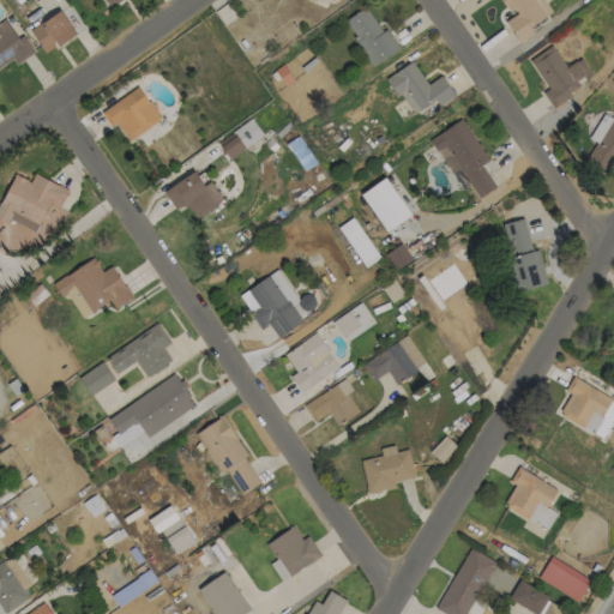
[(518,43),(533,34),(529,28),(546,17),(536,0),(503,0),(512,16),(505,20),(518,43)]
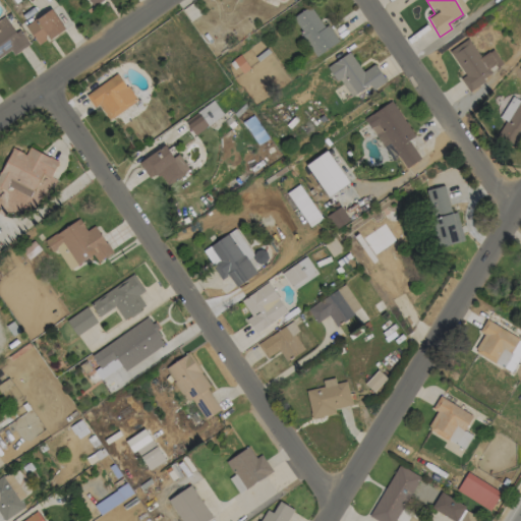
[(291,18),(316,56),(339,41),(328,24),(324,26),(309,5),(291,18)]
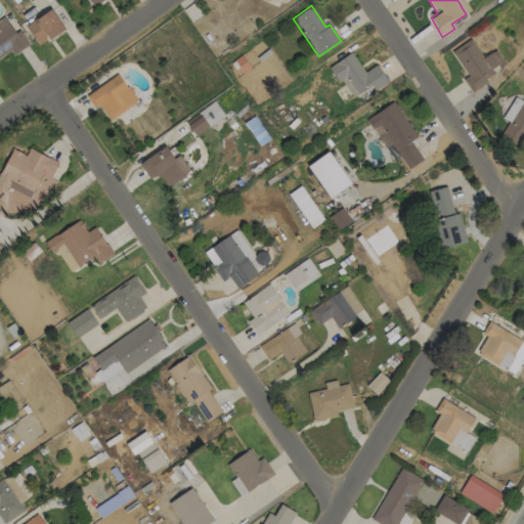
[(38,44),(49,37),(50,39),(66,29),(51,8),(25,26),(38,44)]
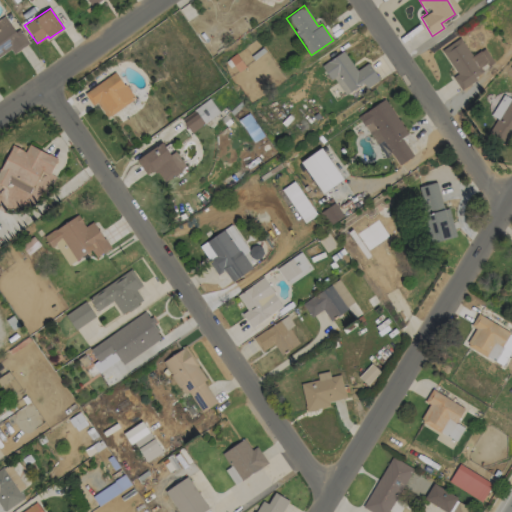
[(456,75),(452,77),(458,87),(494,65),(484,48),(471,56),(460,38),(441,49),(456,75)]
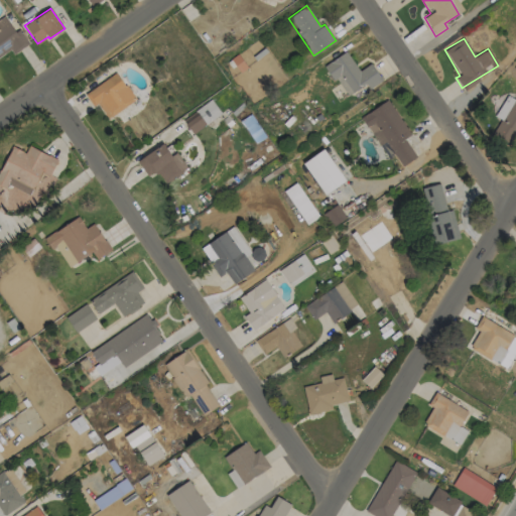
[(366,84),(369,89),(382,80),(371,63),(359,71),(346,51),(326,65),(346,97),(366,84)]
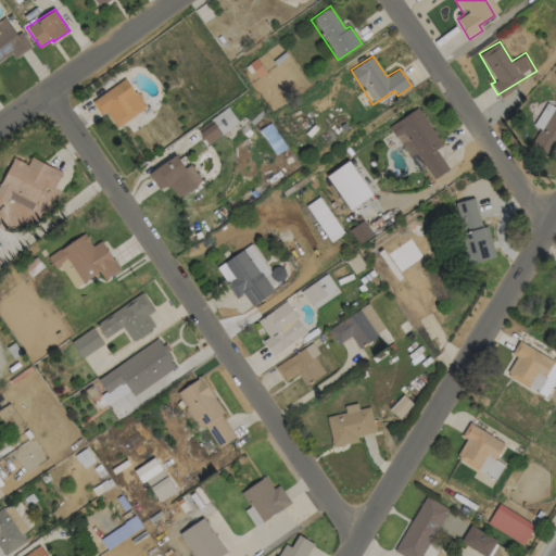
[(91,100),(100,115),(105,112),(114,127),(144,110),(127,78),(91,100)]
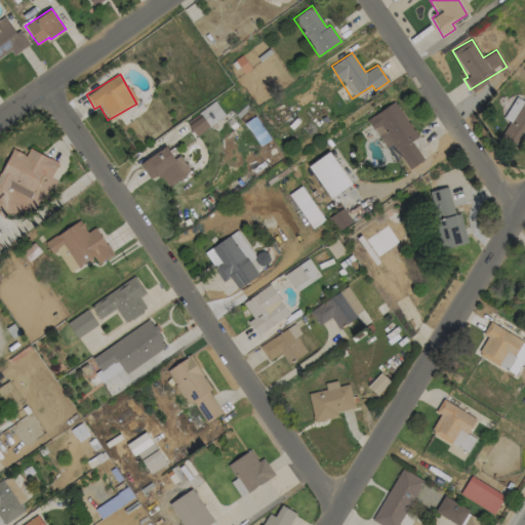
[(499,137),(521,149),(524,140),(524,102),(515,96),(502,119),(509,122),(499,137)]
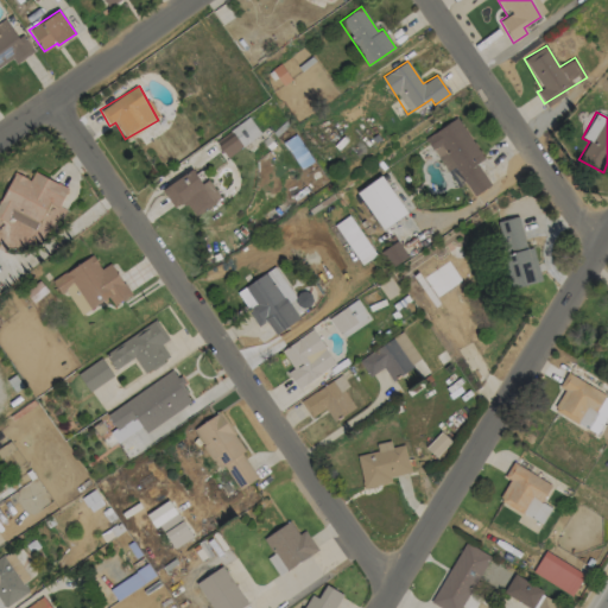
[(425,138),(447,172),(454,168),(473,196),(491,185),(476,164),(483,159),(457,118),(425,138)]
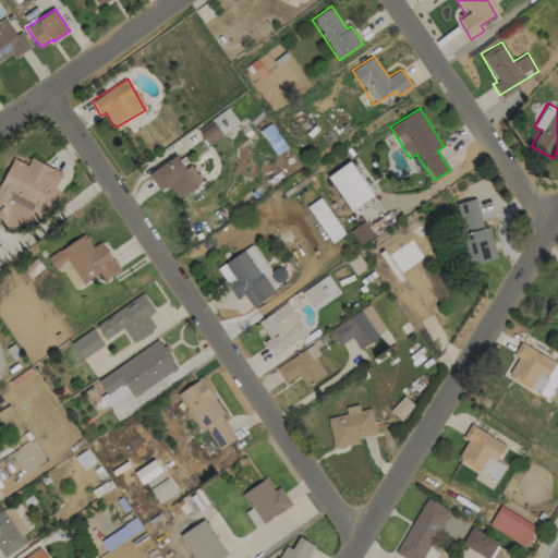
[(197,128),(206,143),(239,125),(230,109),(197,128)]
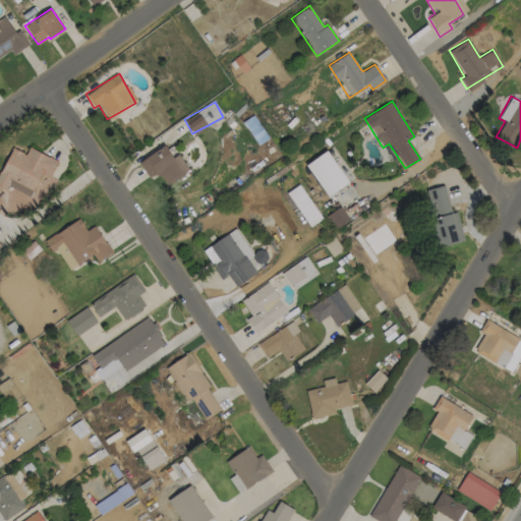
[(178,154),(172,157),(165,146),(138,162),(149,179),(159,172),(166,185),(189,171),(178,154)]
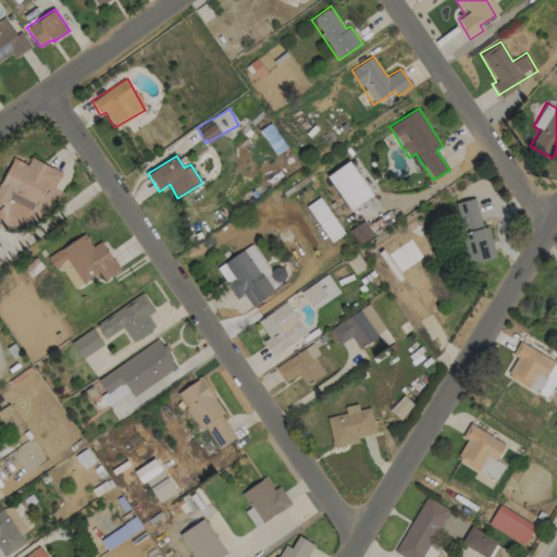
[(62,172),(31,158),(27,164),(13,158),(0,185),(0,186),(3,208),(8,199),(33,211),(35,207),(37,202),(44,188),(54,188),(62,172)]
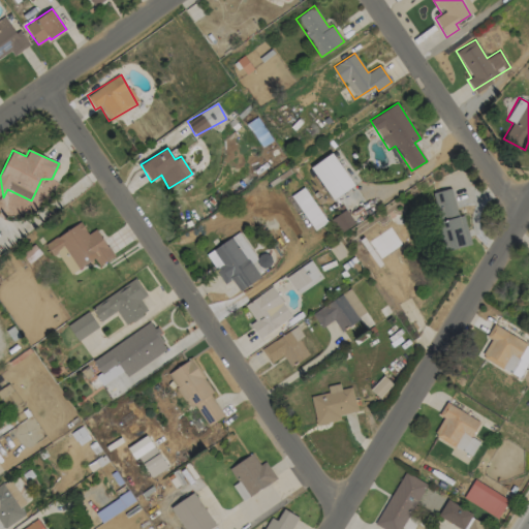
[(310,167),(333,200),(353,186),(332,153),(310,167)]
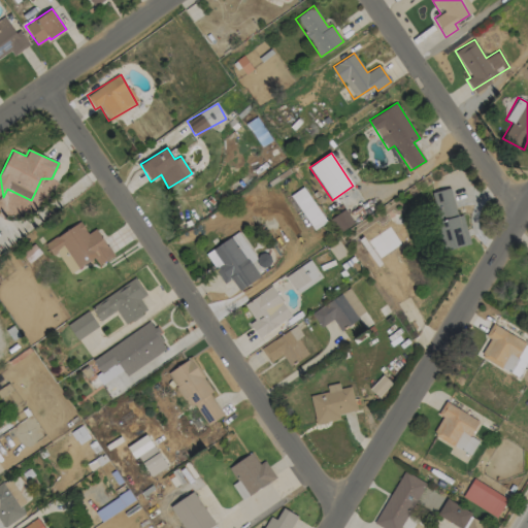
[(469,244),(463,215),(457,216),(451,188),(430,193),(443,251),(469,244)]
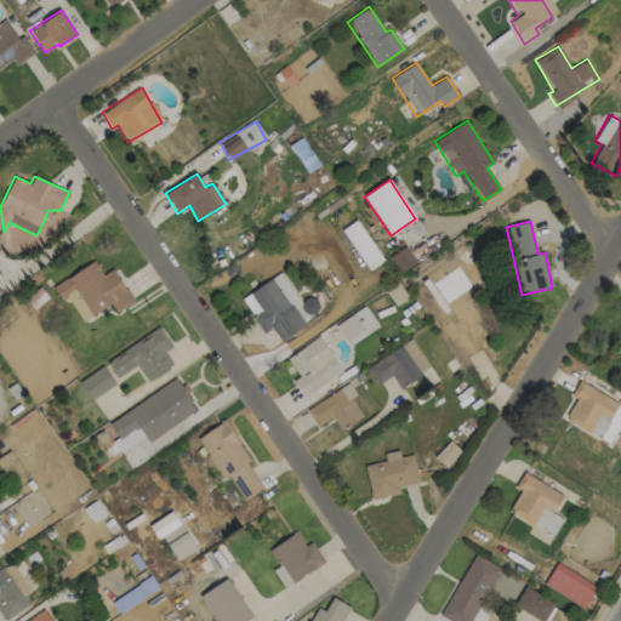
[(398,273),(416,265),(408,246),(389,256),(398,273)]
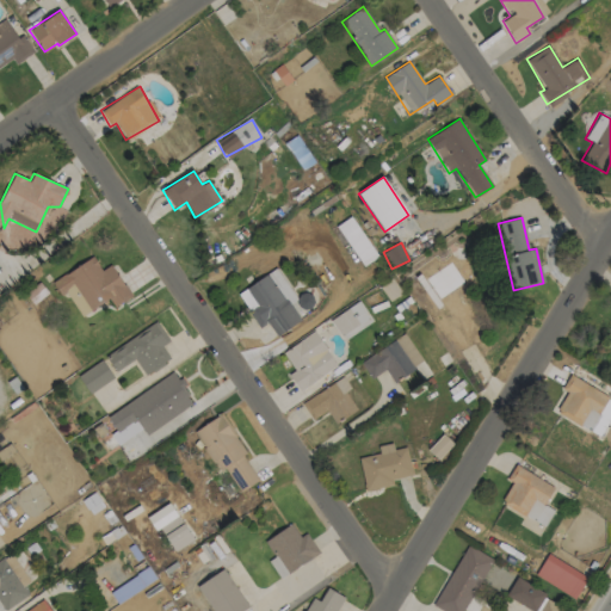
[(81,316),(109,300),(113,308),(131,297),(111,264),(102,270),(93,257),(51,282),(62,298),(67,295),(81,316)]
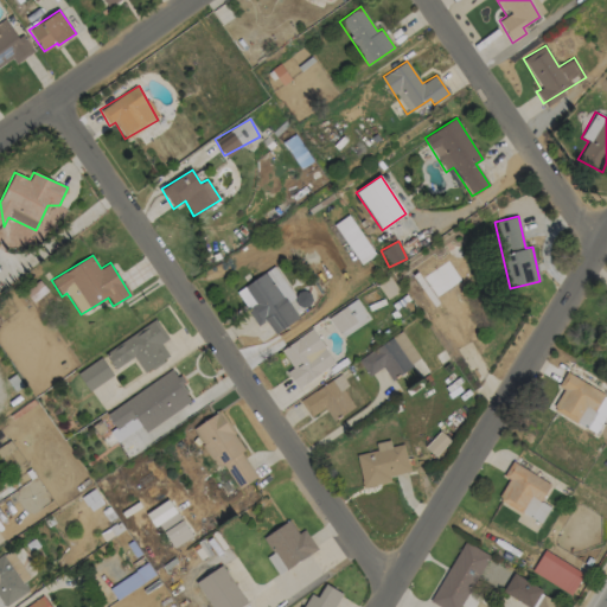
[(275,334),(299,318),(287,301),(294,296),(274,266),(235,292),(257,325),(266,320),(275,334)]
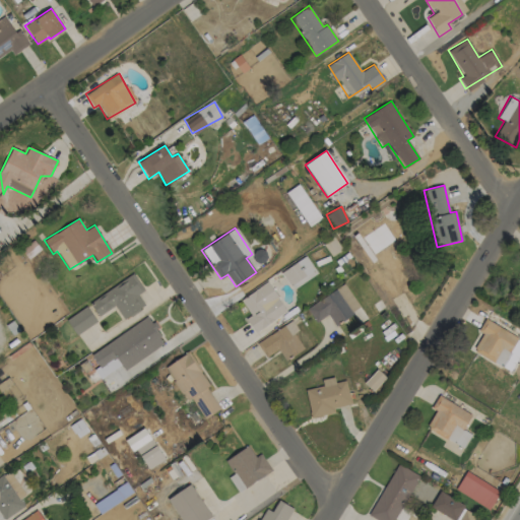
[(291,288),(317,274),(307,257),(281,270),(291,288)]
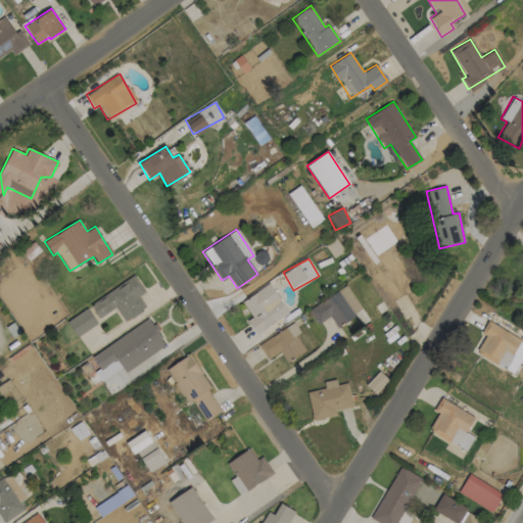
[(90,304),(99,319),(115,307),(125,322),(146,307),(138,296),(145,291),(134,275),(90,304)]
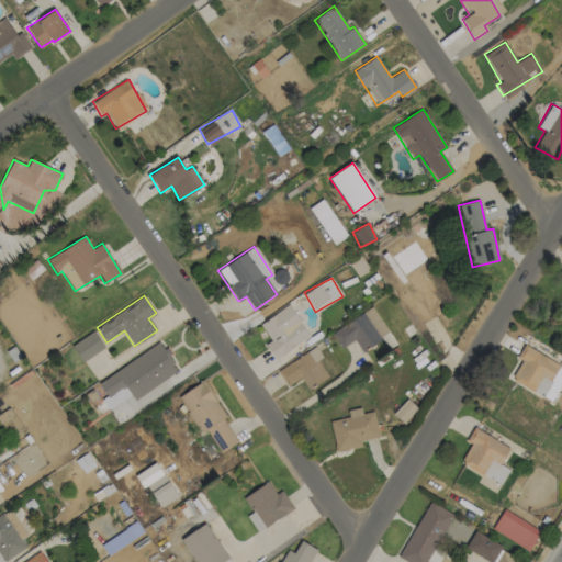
[(259,324),(270,340),(266,345),(276,359),(310,337),(289,304),(259,324)]
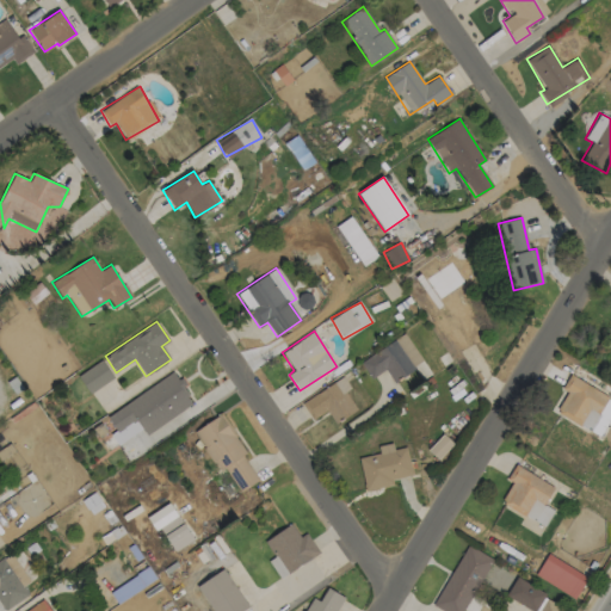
[(424,363),(405,333),(360,362),(371,378),(386,370),(393,382),(424,363)]
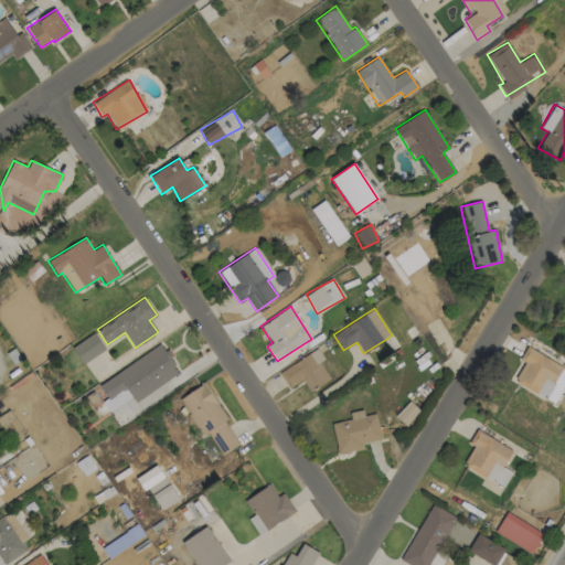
[(83,364),(105,350),(94,332),(72,348),(83,364)]
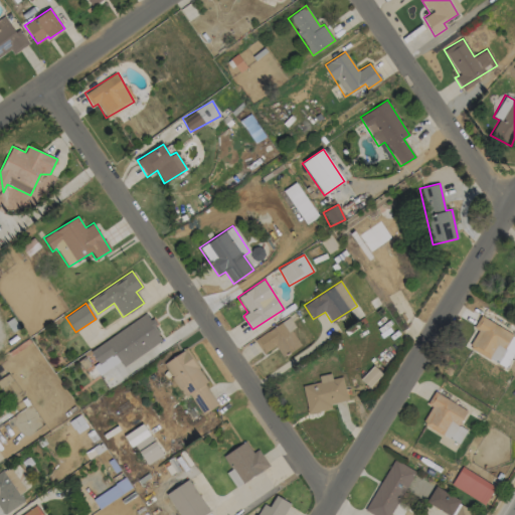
[(90,350),(98,363),(93,366),(99,374),(120,360),(123,366),(164,340),(147,314),(90,350)]
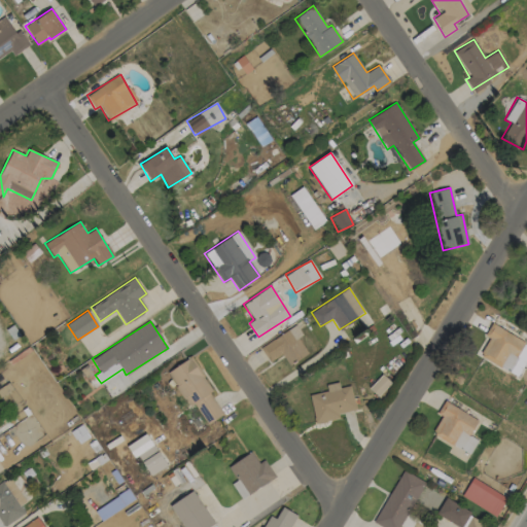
[(525,342),(492,322),(484,336),(489,339),(479,355),(500,367),(508,353),(516,357),(525,342)]
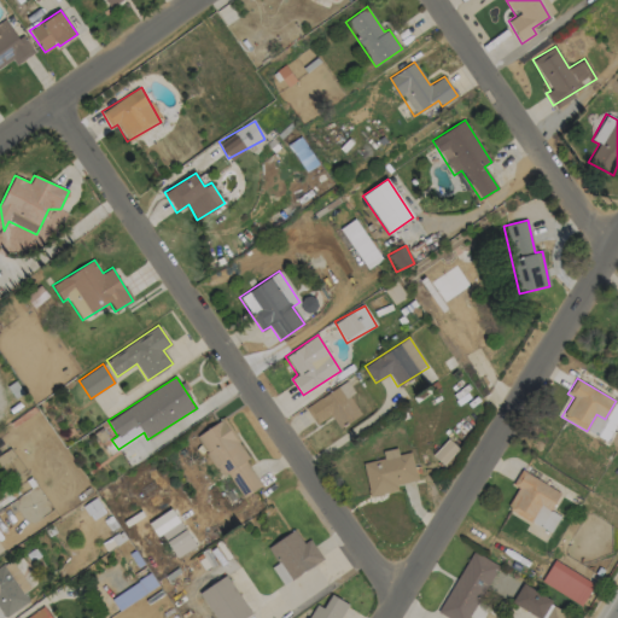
[(330,415),(339,429),(362,413),(343,383),(305,408),(316,425),(330,415)]
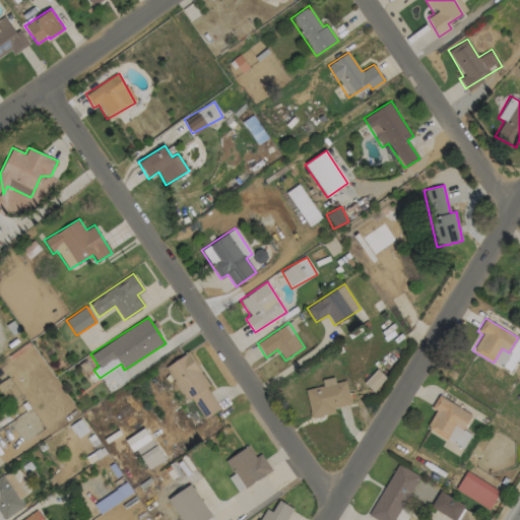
[(165,367),(186,402),(191,399),(203,418),(221,407),(187,352),(165,367)]
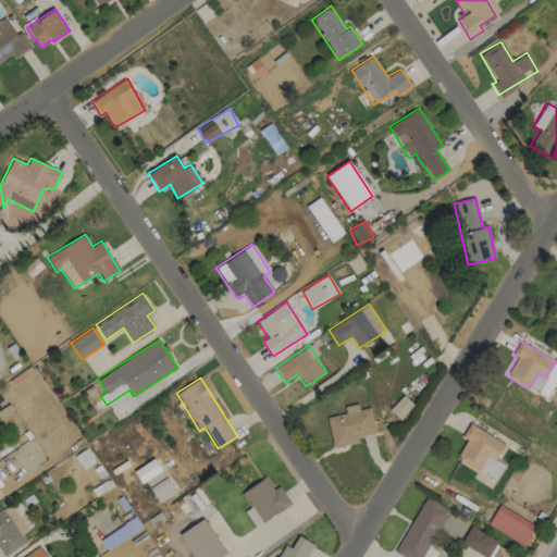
[(390,410),(398,419),(412,405),(404,396),(390,410)]
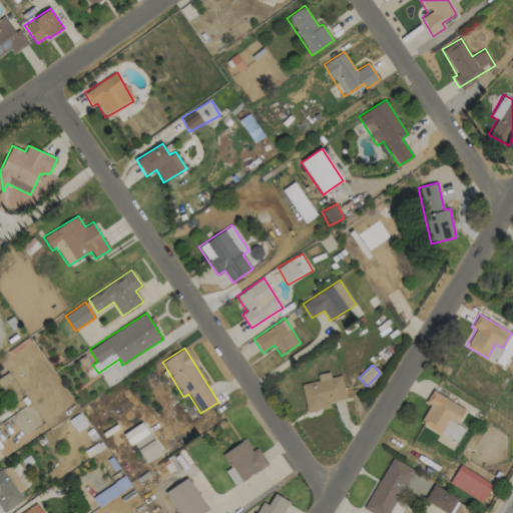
[(301,384),(307,412),(331,408),(330,402),(346,399),(341,375),(330,378),(329,372),(317,375),(318,381),(301,384)]
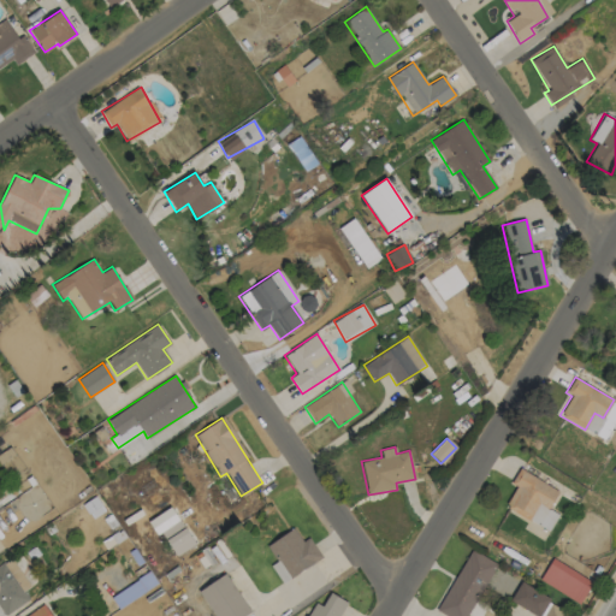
[(516,486),(504,507),(529,521),(539,505),(548,509),(558,491),(519,468),(510,483),(516,486)]
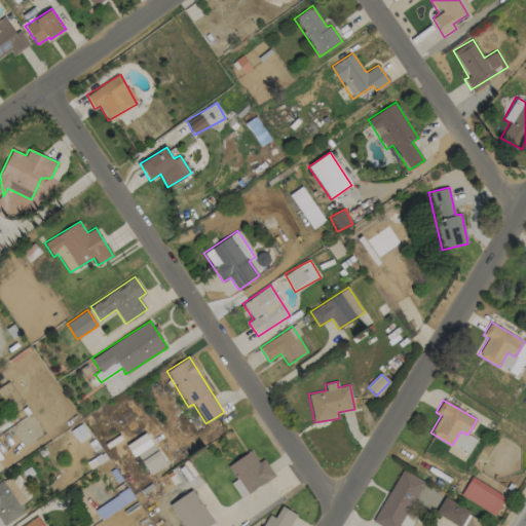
[(148,476),(165,465),(145,433),(127,444),(148,476)]
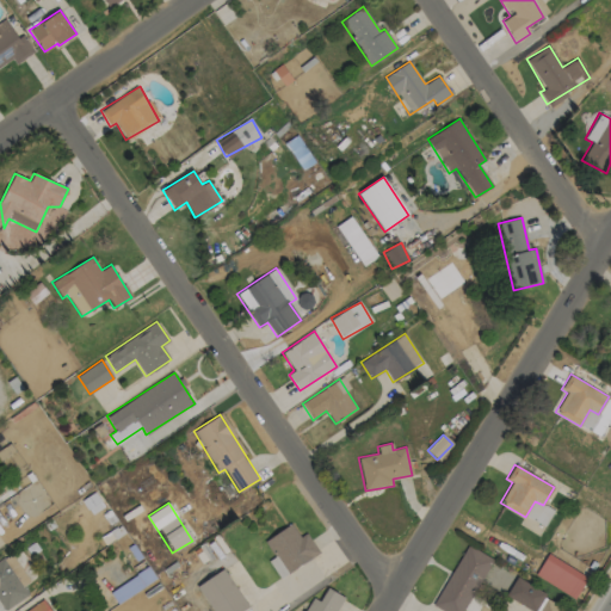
[(265,541),(288,574),(319,553),(306,534),(300,537),(290,524),(265,541)]
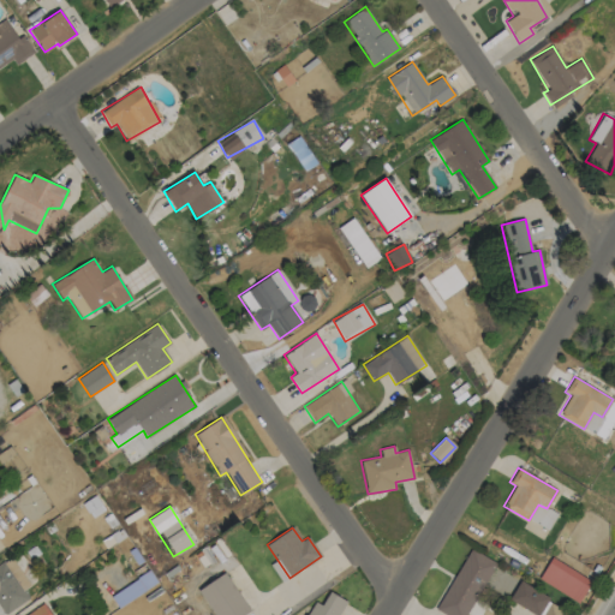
[(436,609),(446,614),(466,614),(495,562),(470,548),(436,609)]
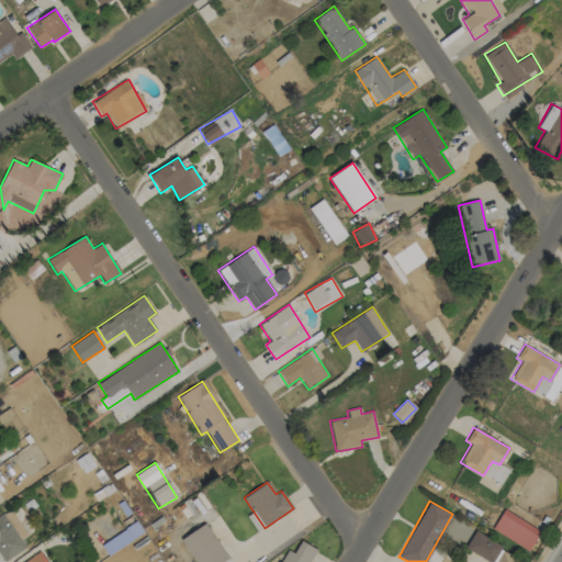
[(539,528),(502,510),(492,531),(530,549),(539,528)]
